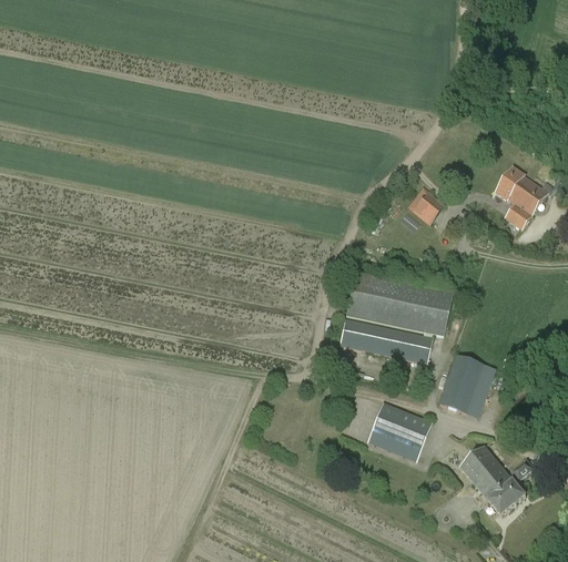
[(508,197),(511,200),(516,195),(514,194),(521,183),(524,185),(529,176),(525,174),(525,173),(514,165),(496,190),(508,198),(508,197)]
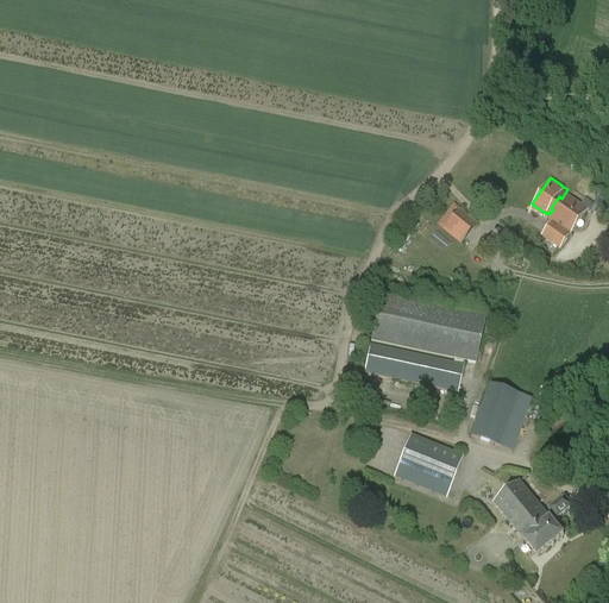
[(553,209),(548,214),(552,217),(542,232),(560,244),(588,205),(567,189),(562,199),(559,196),(551,208),(553,209)]
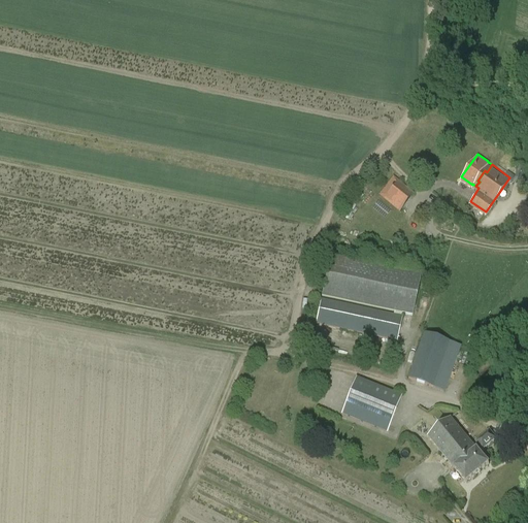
[(394,172),(380,191),(399,207),(414,189),(394,172)]
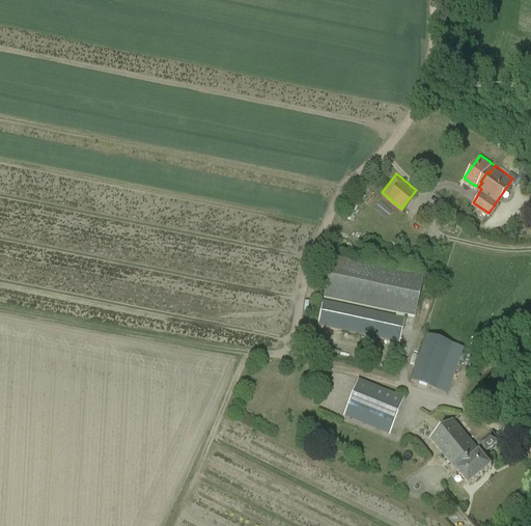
[(332,253),(324,294),(415,313),(423,273),(332,253)]
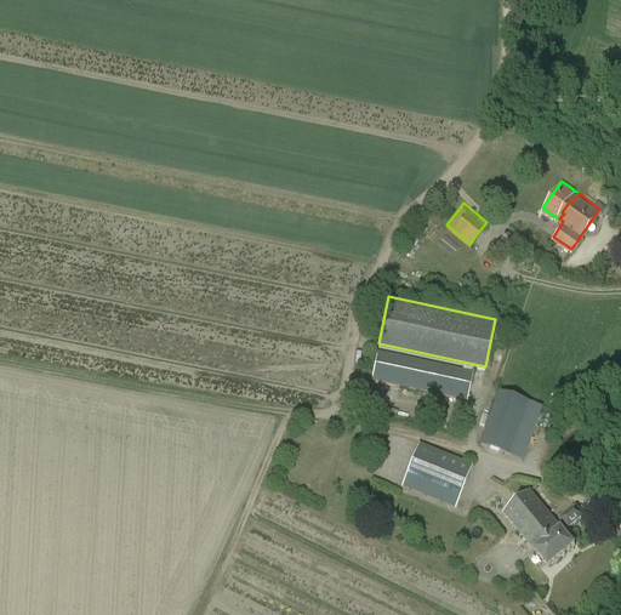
[(377,347),(371,376),(466,397),(473,368),(377,347)]
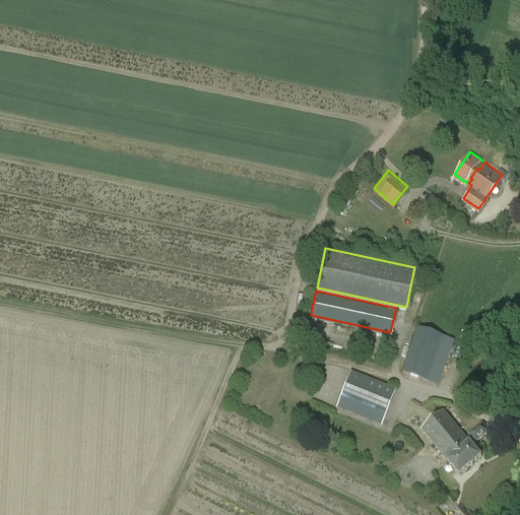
[(454,337),(417,324),(402,369),(438,382),(454,337)]
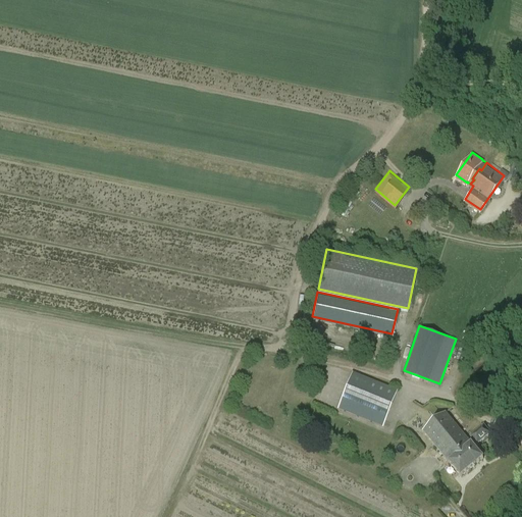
[(353,369),(337,405),(383,423),(398,388),(353,369)]
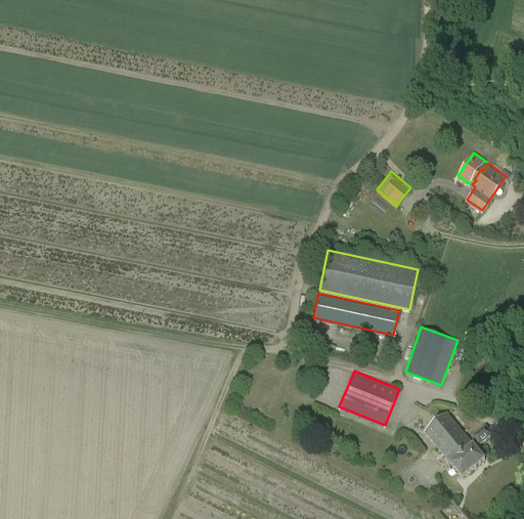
[(451,461),(450,461),(463,476),(486,457),(476,444),(492,430),(486,422),(471,434),(474,437),(472,438),(448,409),(425,429),(451,461)]
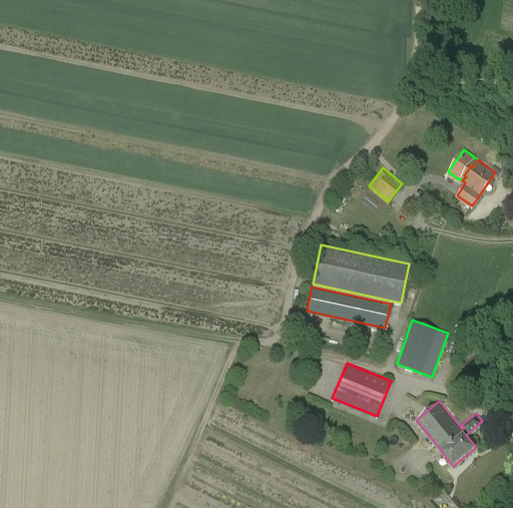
All buildings are outlined.
